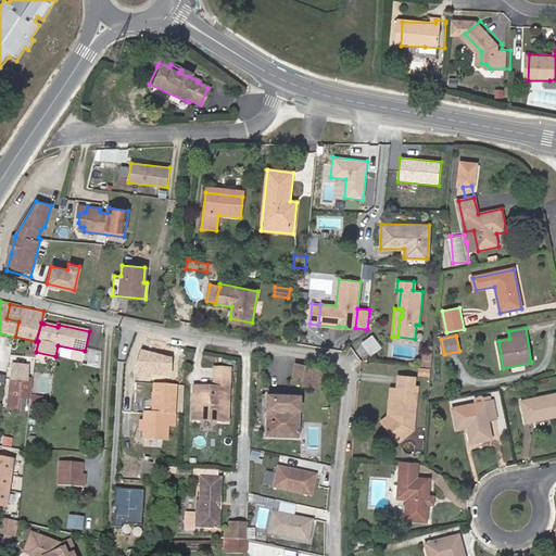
[(358,345),(365,354),(373,349),(366,340),(358,345)]
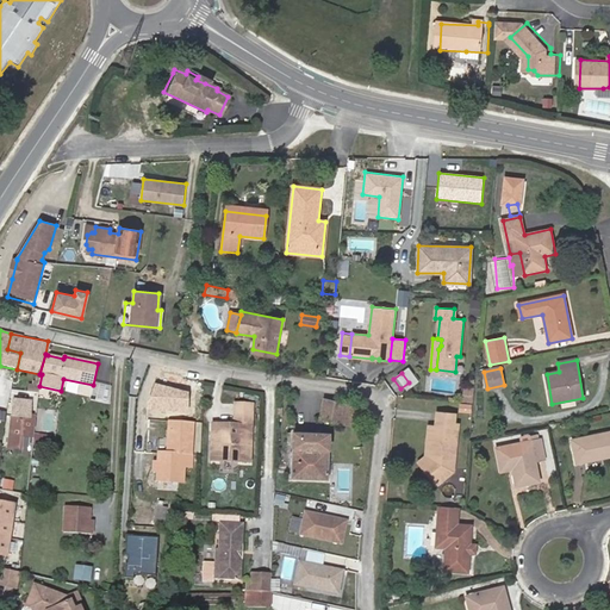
[(190,391),(153,380),(148,396),(148,408),(190,408),(190,391)]
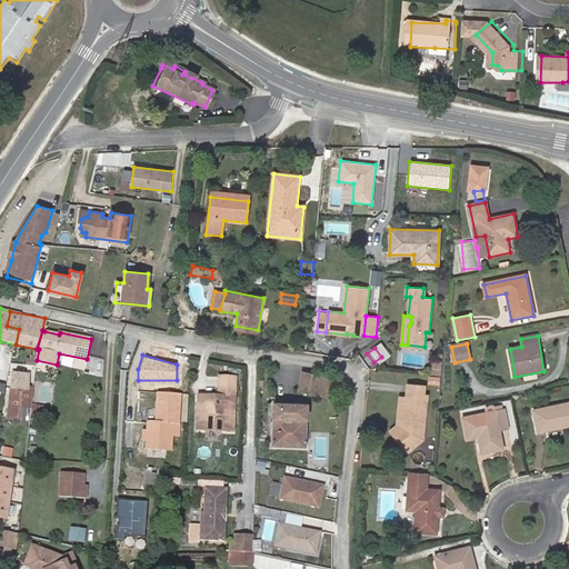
[(103,359),(88,358),(87,359),(85,375),(102,376),(103,359)]
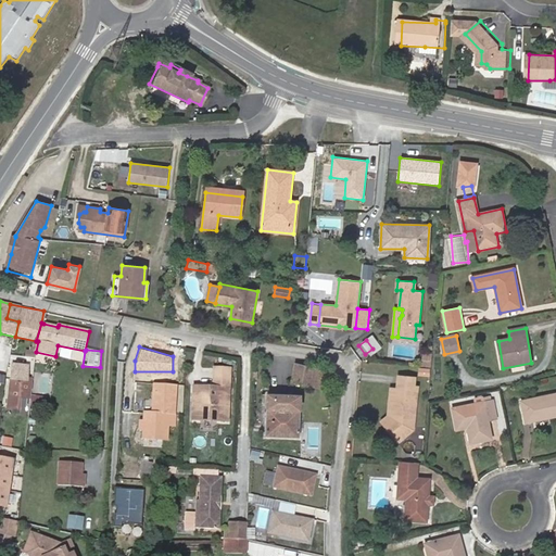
[(430,356),(422,356),(421,368),(429,368),(430,356)]
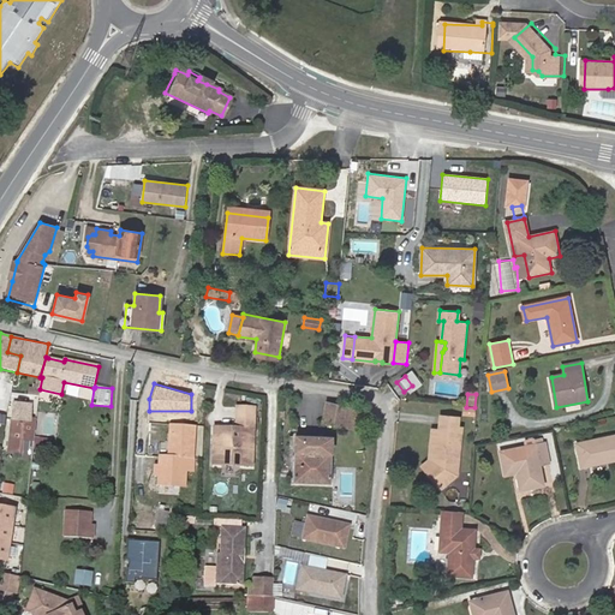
[(31,404),(13,402),(12,416),(9,443),(9,451),(21,452),(22,445),(31,446),(34,422),(29,421),(31,404)]
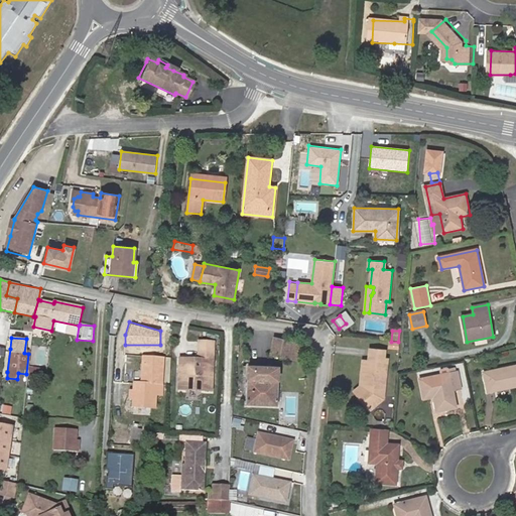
[(303,344),(273,338),(270,354),(299,360),(303,344)]
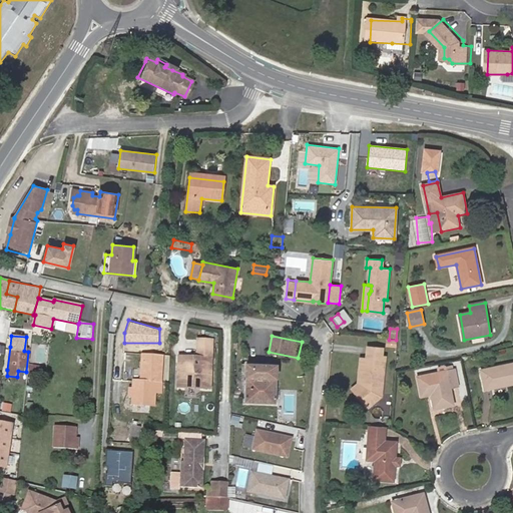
[(208,352),(211,352),(212,341),(199,340),(198,358),(189,358),(189,359),(189,367),(183,363),(178,366),(178,388),(210,389),(211,360),(208,360),(208,352)]
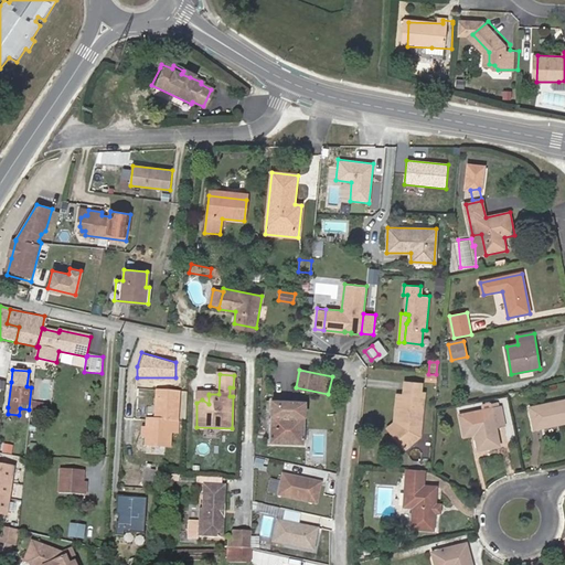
[(401,434),(394,439),(404,452),(420,440),(425,396),(420,396),(420,387),(405,386),(404,400),(401,400),(398,419),(402,419),(401,434)]
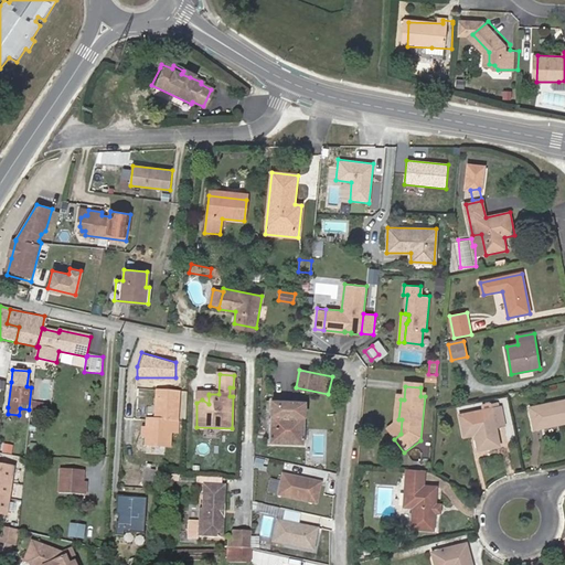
[(171,420),(178,420),(180,393),(156,391),(153,419),(147,418),(147,427),(146,434),(146,444),(169,446),(170,432),(171,420)]
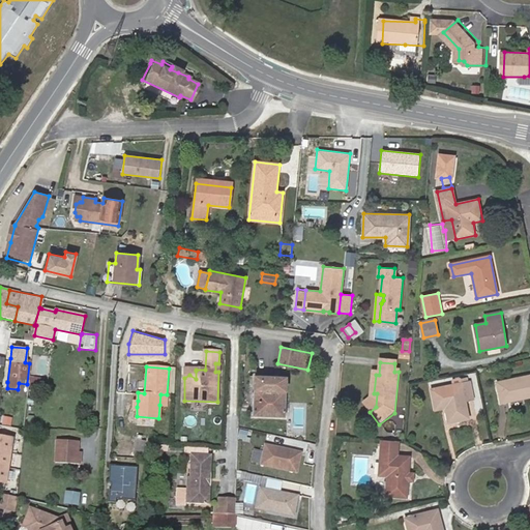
[(196,371),(184,371),(184,378),(189,375),(196,379),(196,371)]
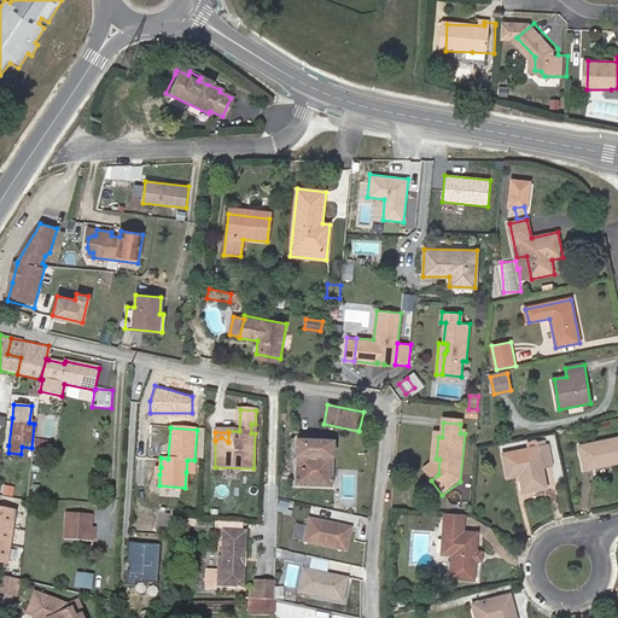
[(436,459),(438,437),(435,436),(431,467),(425,473),(431,481),(438,474),(439,459),(436,459)]
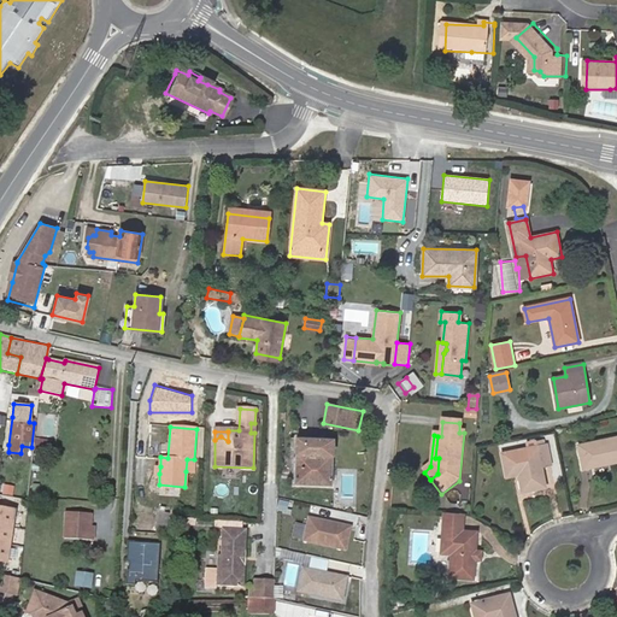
[(333,440),(297,436),(295,483),(330,485),(333,440)]
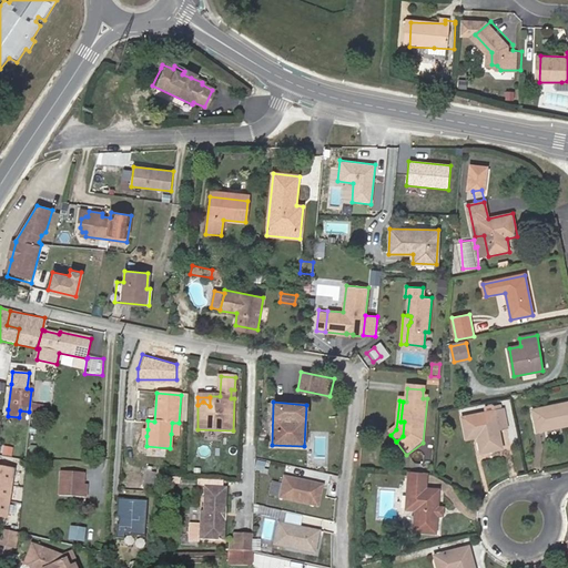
[(567,402),(533,409),(537,430),(567,424),(567,402)]
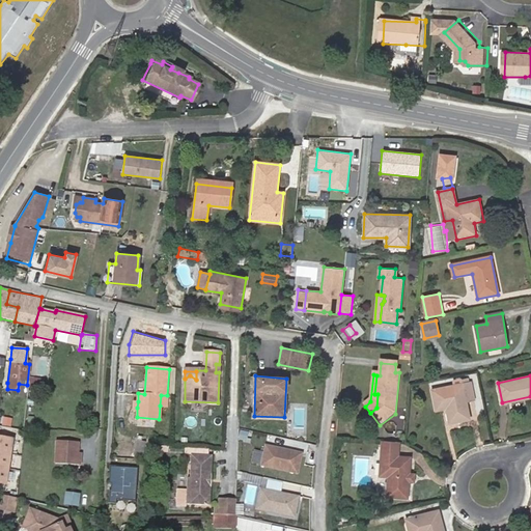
[(44,382),(30,380),(29,388),(43,390),(44,382)]
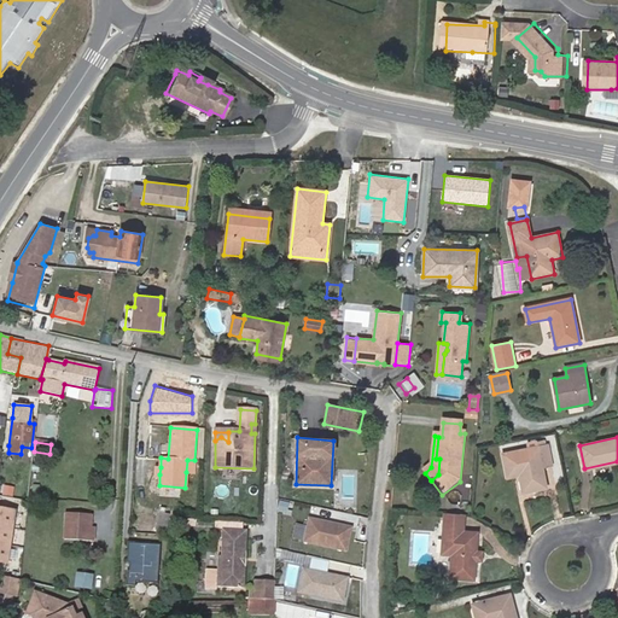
[(548,445),(503,454),(508,478),(519,476),(523,493),(547,488),(542,467),(552,465),(548,445)]
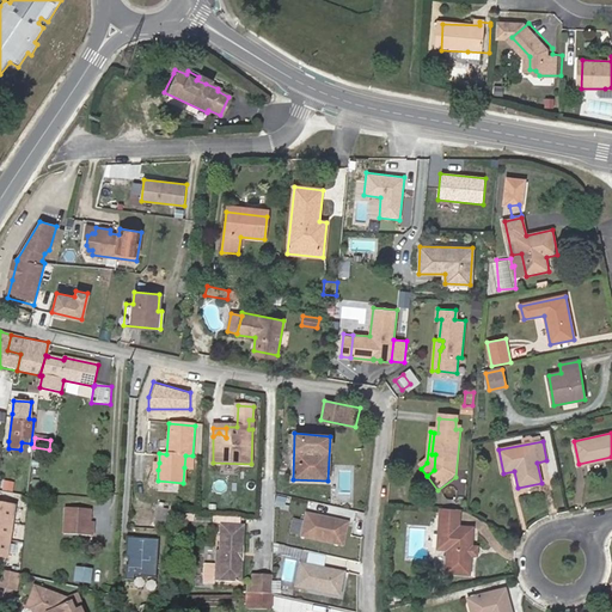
[(13,481),(2,479),(1,491),(12,493),(13,481)]
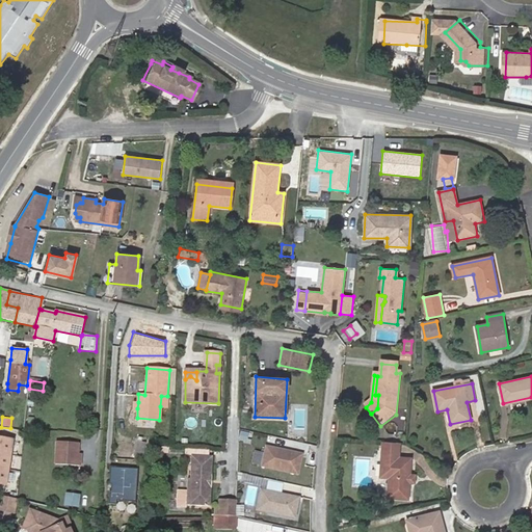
[(147,440),(138,437),(134,456),(142,458),(147,440)]
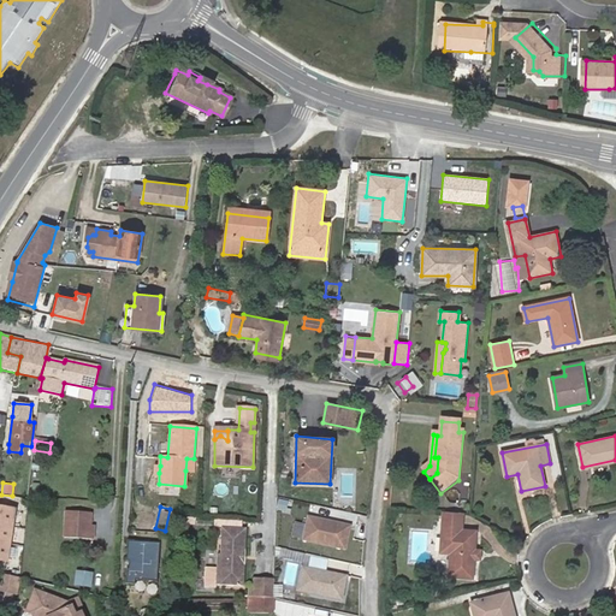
[(13,511),(0,509),(0,562),(6,563),(13,511)]
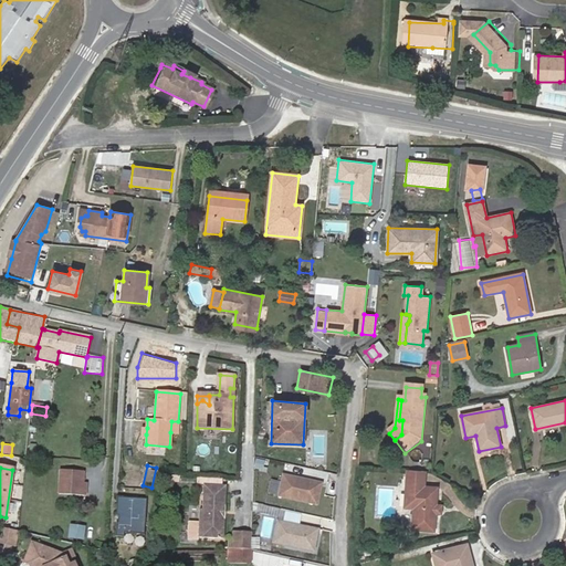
[(426,471),(407,470),(407,479),(426,481),(426,471)]
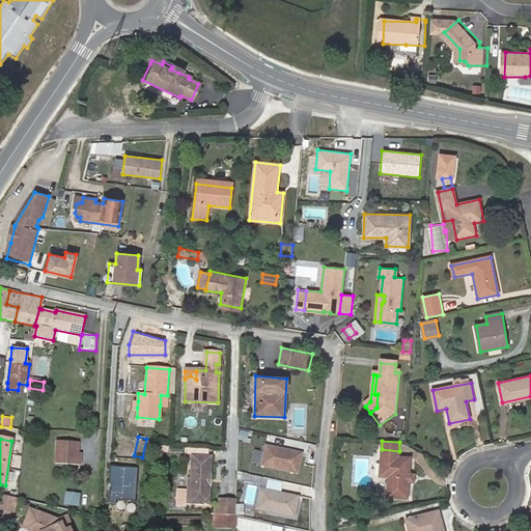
[(77,464),(77,453),(78,444),(56,442),(55,463),(77,464)]
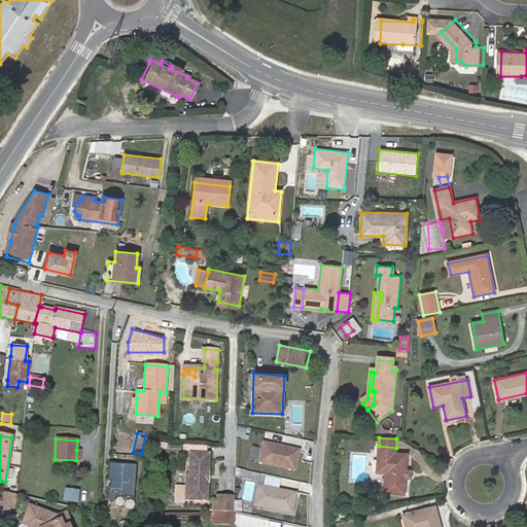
[(294,468),(299,449),(262,442),(258,461),(294,468)]
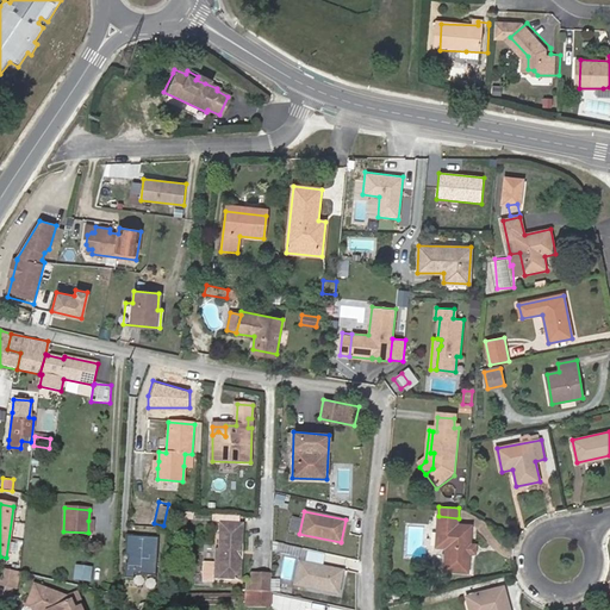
[(459,518),(439,516),(436,547),(447,548),(446,570),(468,572),(470,553),(475,553),(477,545),(471,543),(472,526),(458,524),(459,518)]
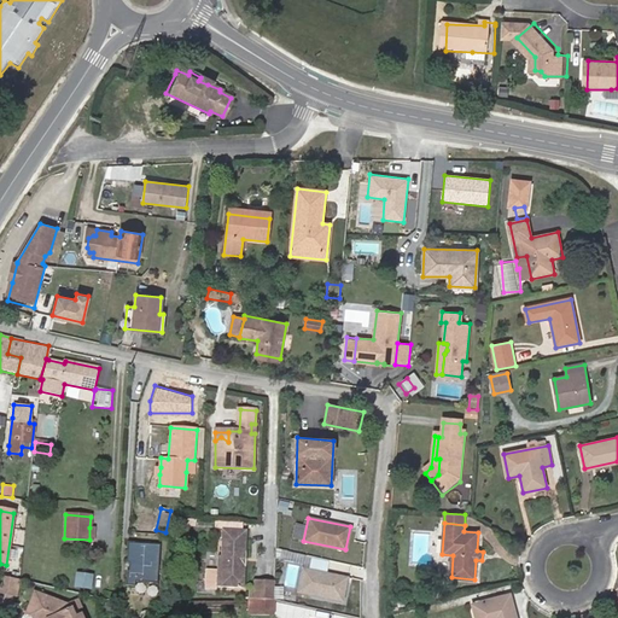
[(243,531),(222,530),(221,557),(219,557),(217,571),(207,571),(205,590),(217,592),(217,588),(245,588),(245,567),(244,566),(243,566),(243,563),(240,561),(240,558),(243,558),(243,554),(246,554),(246,531),(243,531)]
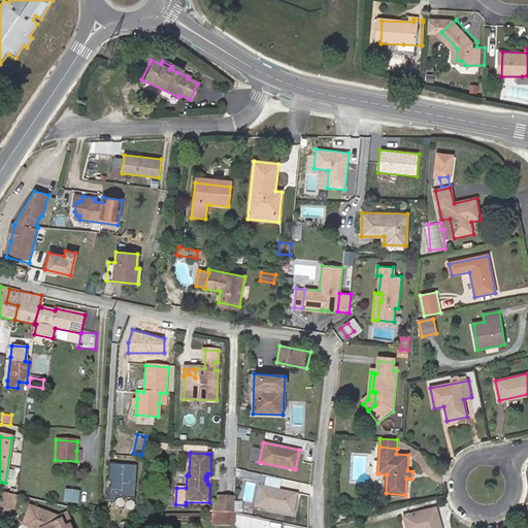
[(137,464),(109,463),(108,482),(110,482),(110,488),(108,488),(108,500),(114,500),(116,497),(135,498),(137,464)]
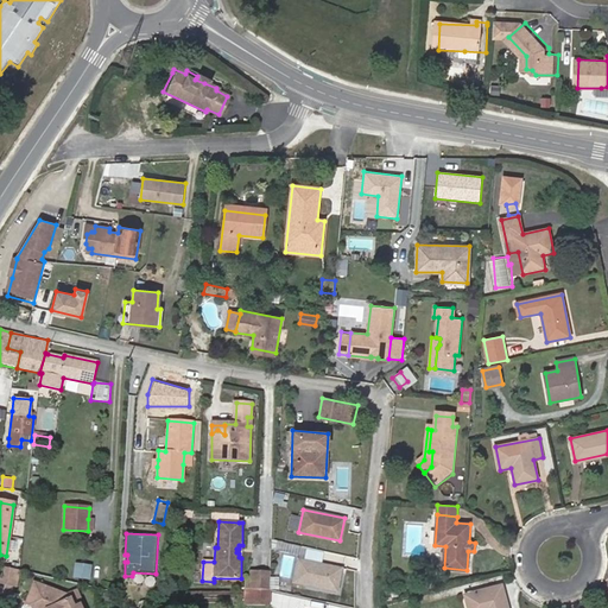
[(296,556),(324,559),(325,549),(297,546),(296,556)]
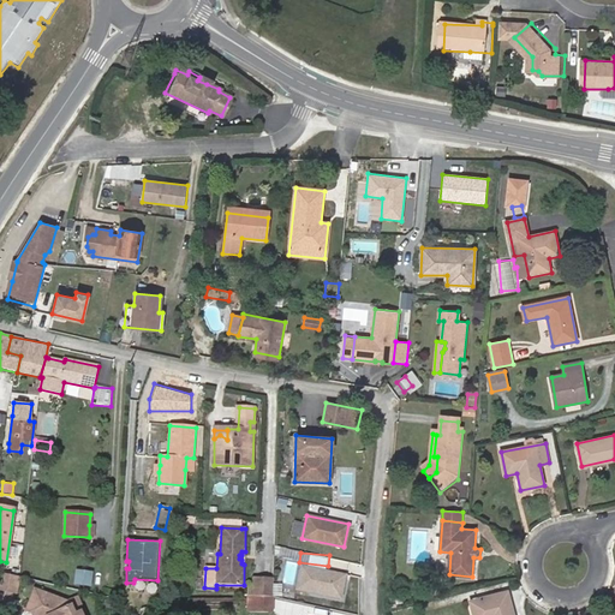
[(346,574),(302,566),(298,583),(309,585),(308,592),(341,598),(346,574)]
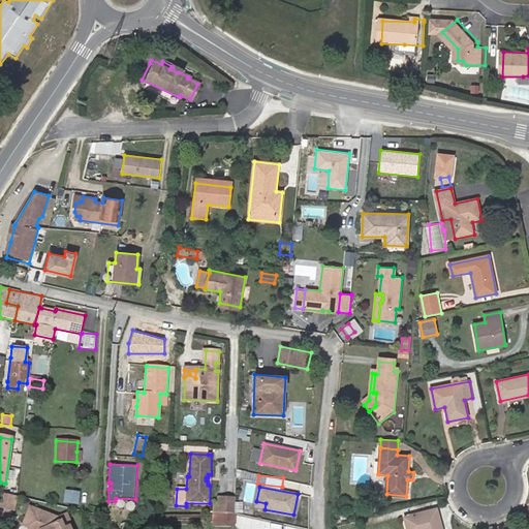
[(14,495),(0,492),(0,505),(11,508),(14,495)]
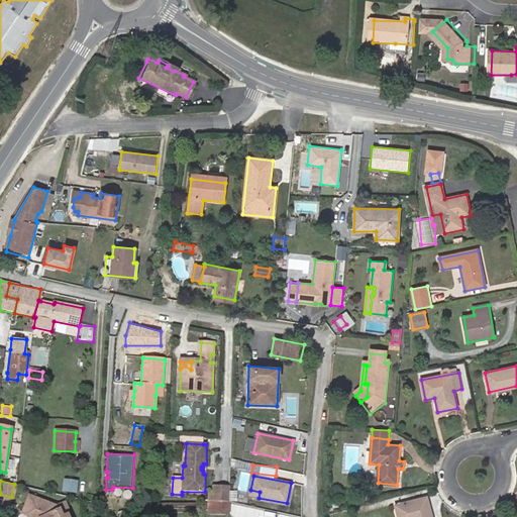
[(219,486),(219,500),(229,501),(229,486),(219,486)]
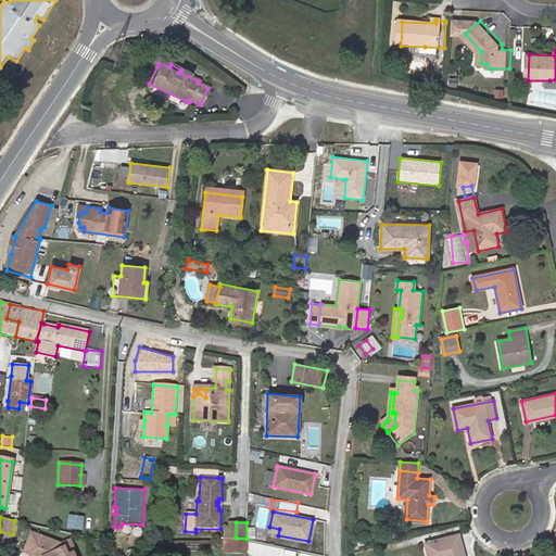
[(27,546),(25,545),(23,553),(27,554),(28,555),(73,555),(72,553),(66,555),(63,547),(62,548),(60,544),(30,534),(27,546)]
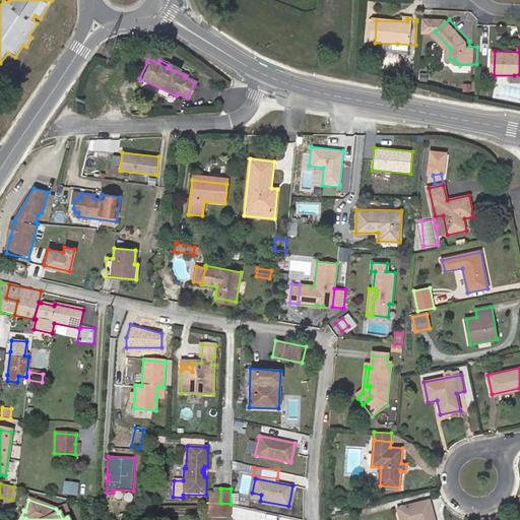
[(435,519),(430,500),(398,508),(401,519),(435,519)]
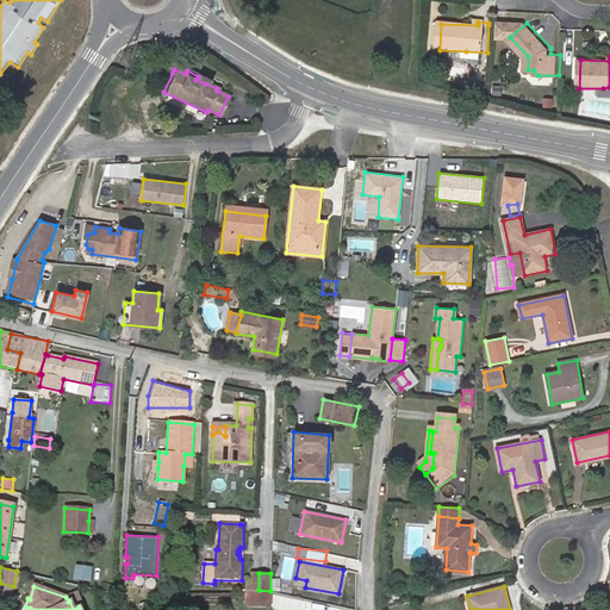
[(269,603),(271,591),(259,590),(250,591),(247,591),(247,603),(269,603)]
